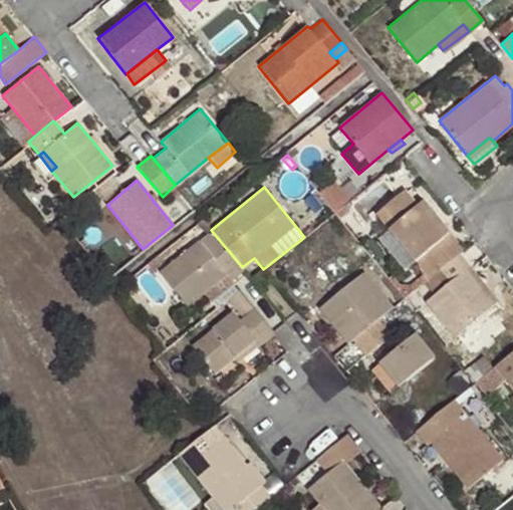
[(460,253),(464,250),(450,233),(444,238),(418,204),(406,189),(386,205),(398,221),(390,228),(416,260),(422,255),(436,272),(440,268),(460,253)]
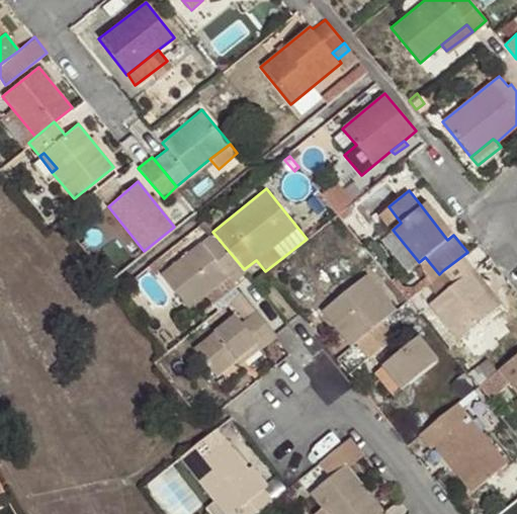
[(359,209),(352,201),(336,213),(344,223),(359,209)]
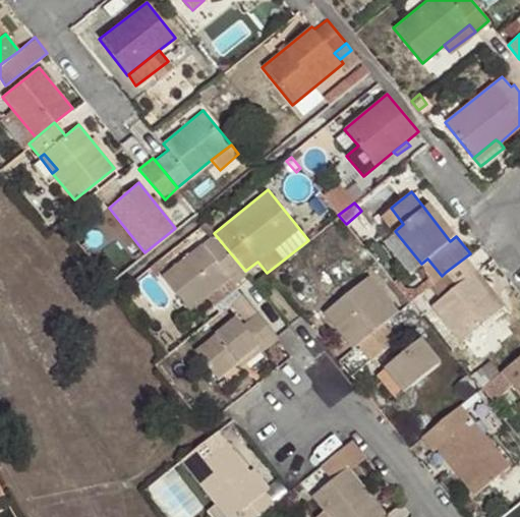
[(450,241),(456,236),(429,203),(423,207),(450,241)]
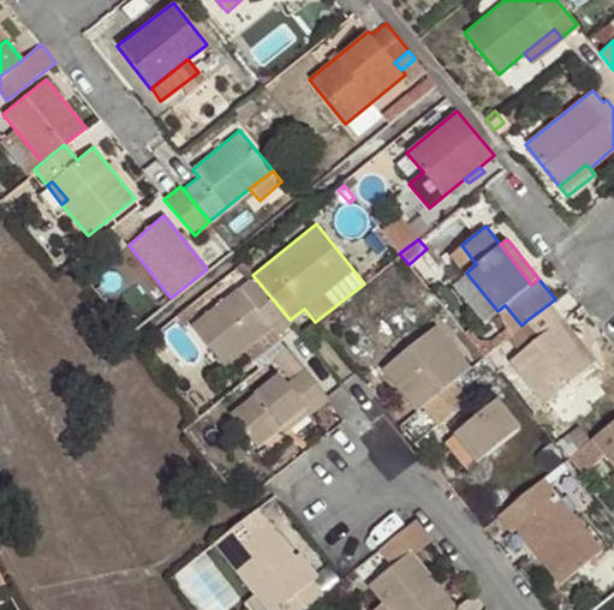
[(484,322),(498,311),(466,273),(453,282),(484,322)]
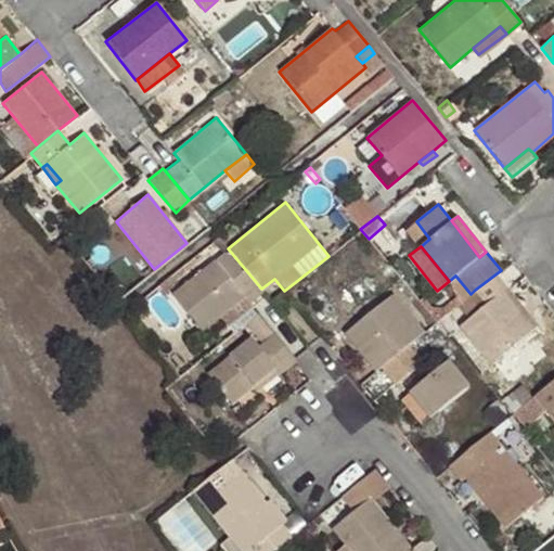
[(261,289),(228,248),(171,294),(203,330),(218,316),(242,297),(248,303),(263,291),(261,289)]
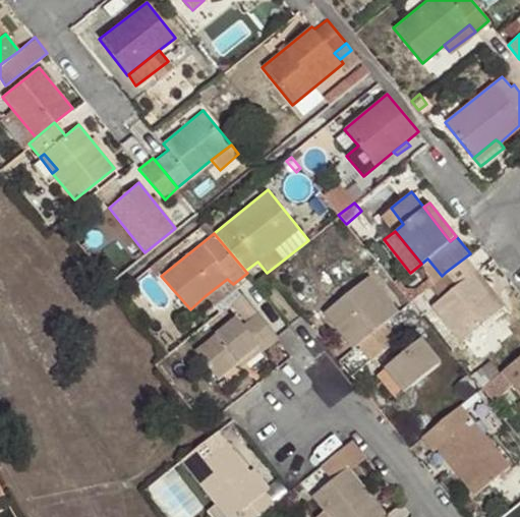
[(506,303),(466,256),(446,272),(456,284),(430,305),(460,342),(506,303)]
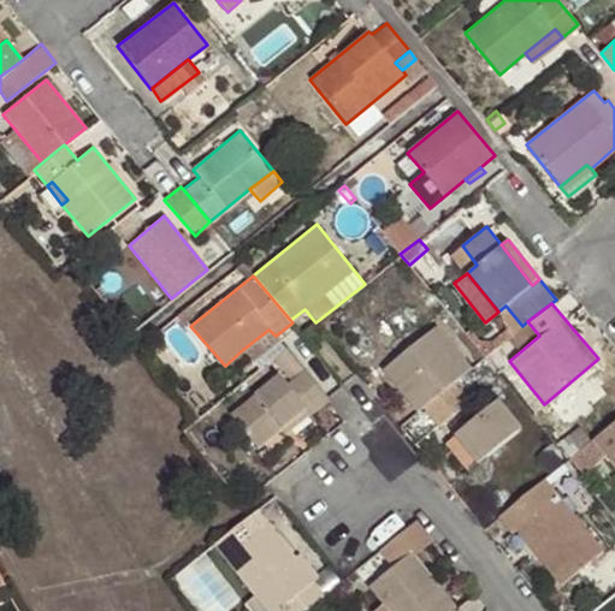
[(382,367),(417,410),(425,404),(451,381),(471,367),(436,325),(382,367)]
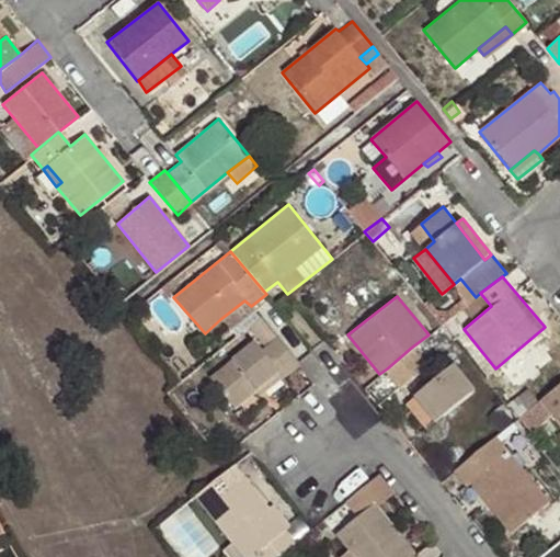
[(244,300),(220,319),(227,326),(251,306),(244,300)]
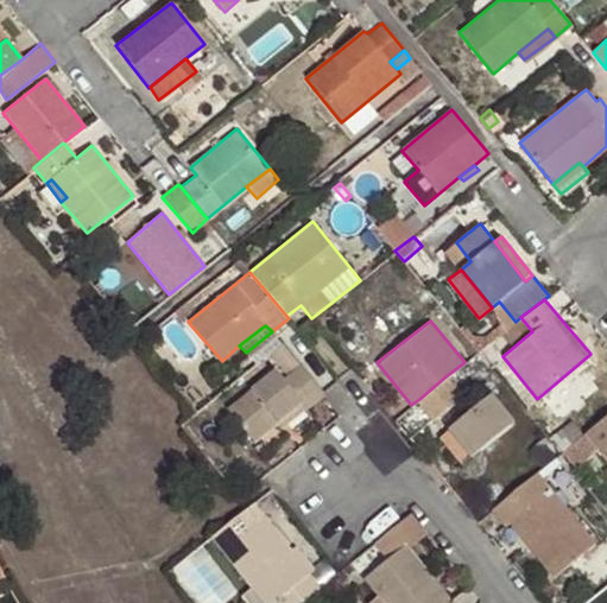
[(491,341),(479,350),(488,362),(500,353),(491,341)]
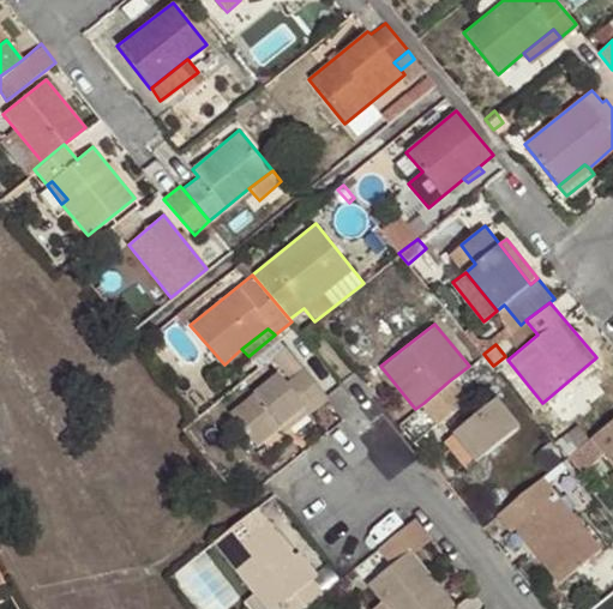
[(310,410),(326,397),(302,367),(284,381),(277,375),(229,412),(257,445),(278,427),(305,406),(310,410)]
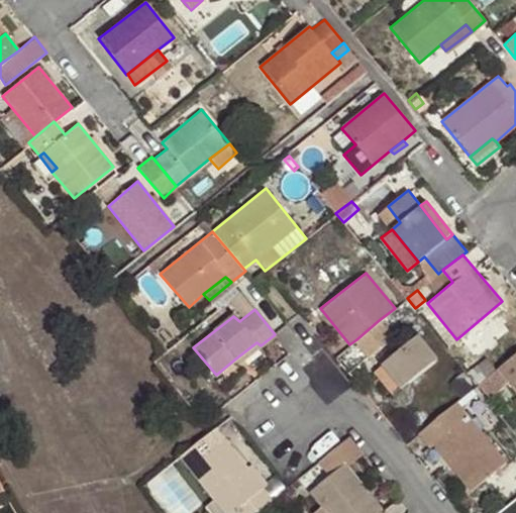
[(393,336),(379,320),(356,339),(370,355),(393,336)]
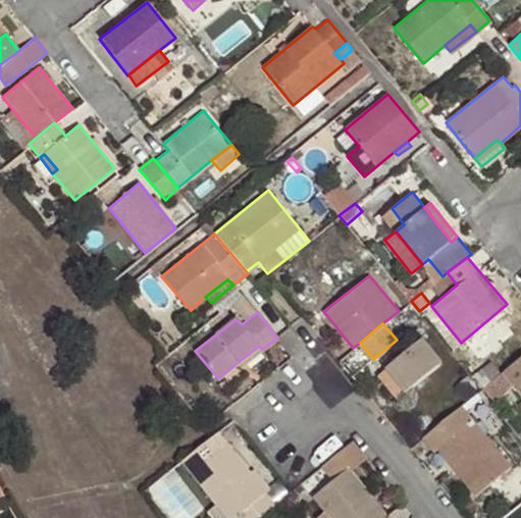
[(420,338),(382,369),(404,394),(441,362),(420,338)]
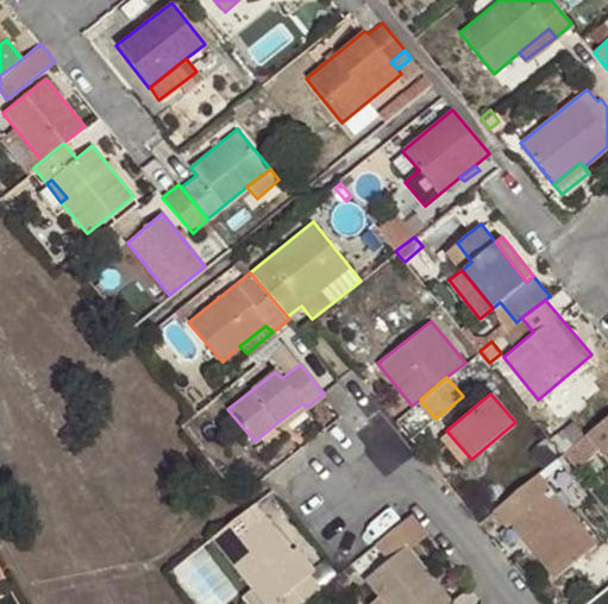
[(302,403),(276,423),(281,428),(307,407),(302,403)]
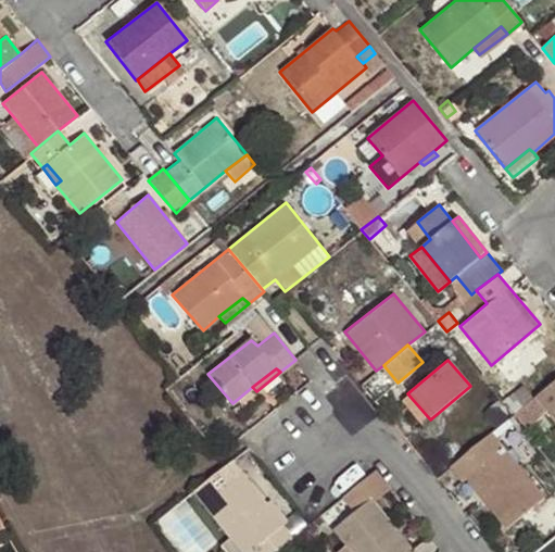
[(554,380),(534,397),(541,403),(554,421),(554,380)]
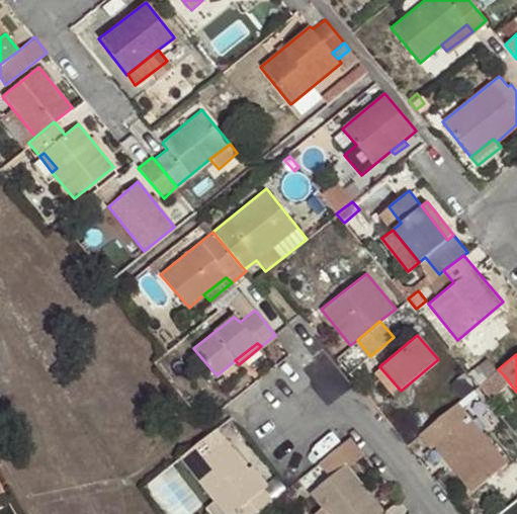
[(401,391),(379,366),(373,372),(393,397),(401,391)]
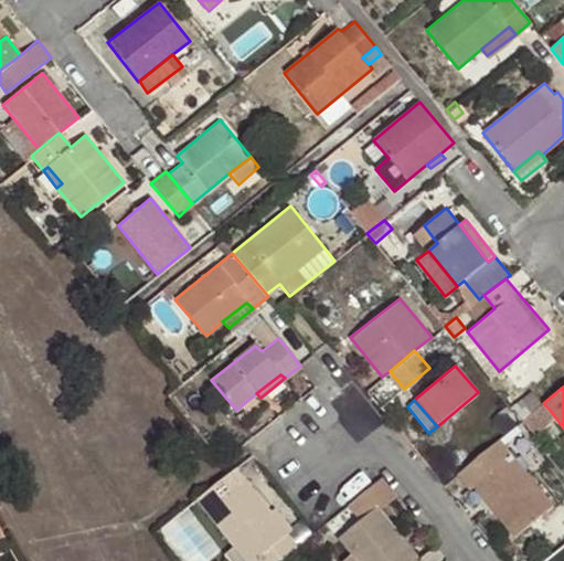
[(521,421),(527,427),(550,410),(543,403),(521,421)]
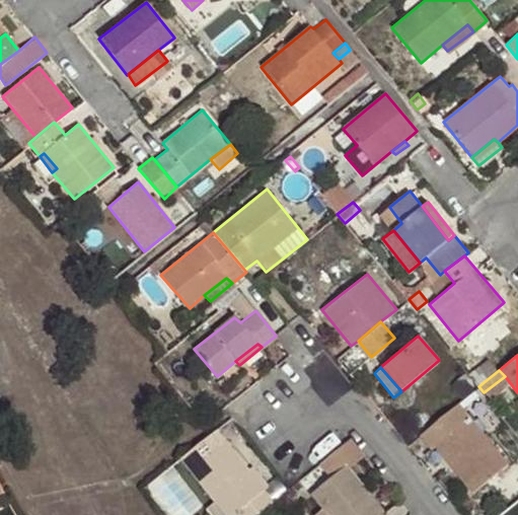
[(457,403),(418,434),(431,449),(434,446),(440,442),(454,460),(449,464),(472,493),(509,462),(457,403)]
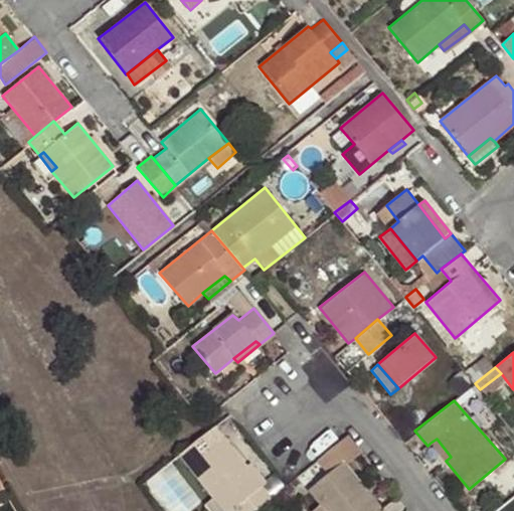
[(347,434),(317,459),(327,472),(308,488),(317,501),(324,510),(375,510),(377,510),(362,492),(366,488),(343,461),(359,449),(347,434)]
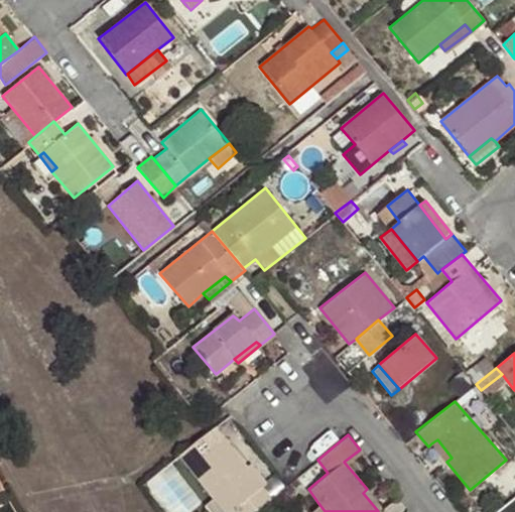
[(252,511),(261,505),(272,496),(263,484),(259,488),(243,470),(248,466),(225,437),(188,466),(226,511),(252,511)]
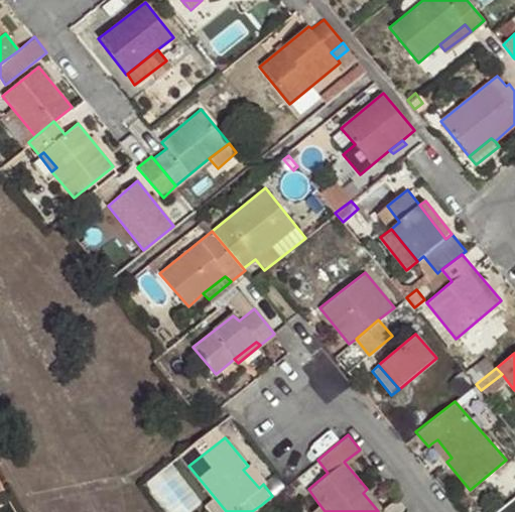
[(431,443),(446,462),(452,458),(437,439),(431,443)]
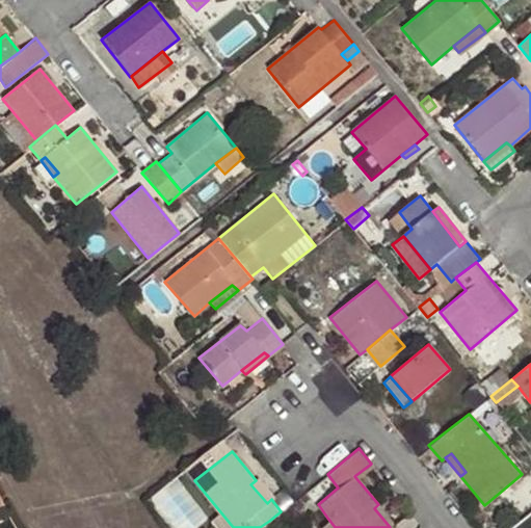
[(158,491),(175,527),(183,527),(203,519),(183,478),(158,491)]
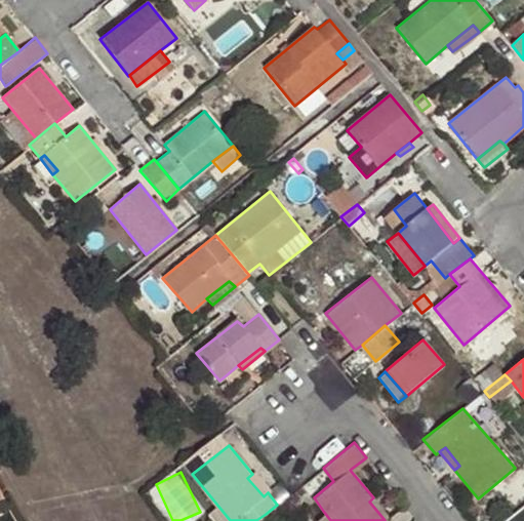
[(264,496),(268,492),(252,474),(247,478),(264,496)]
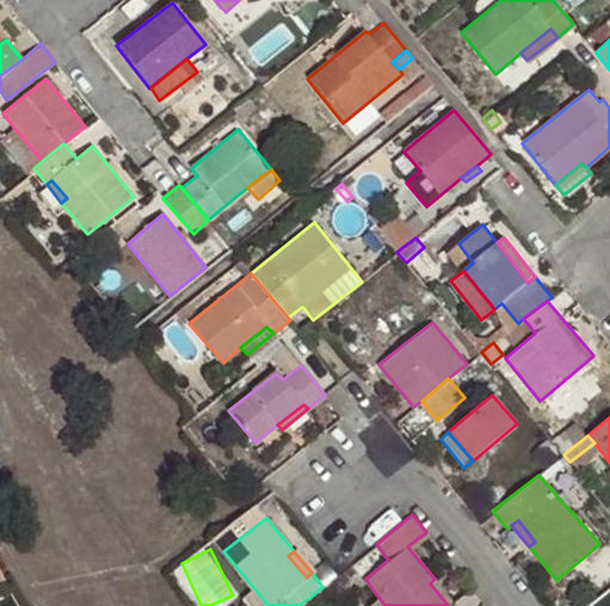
[(448,605),(454,601),(435,579),(430,583),(448,605)]
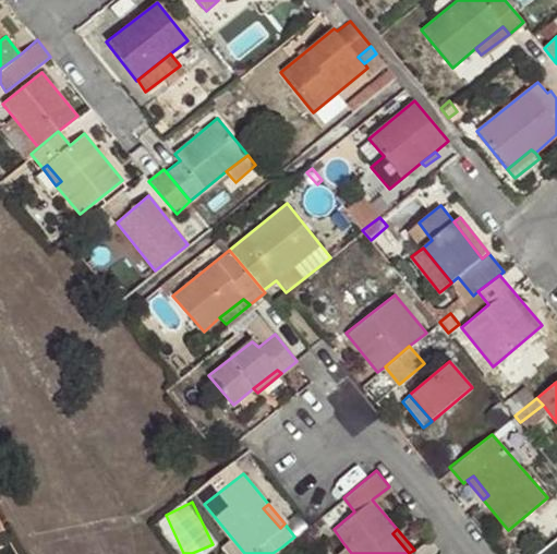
[(333,551),(335,553),(351,553),(343,543),(333,551)]
